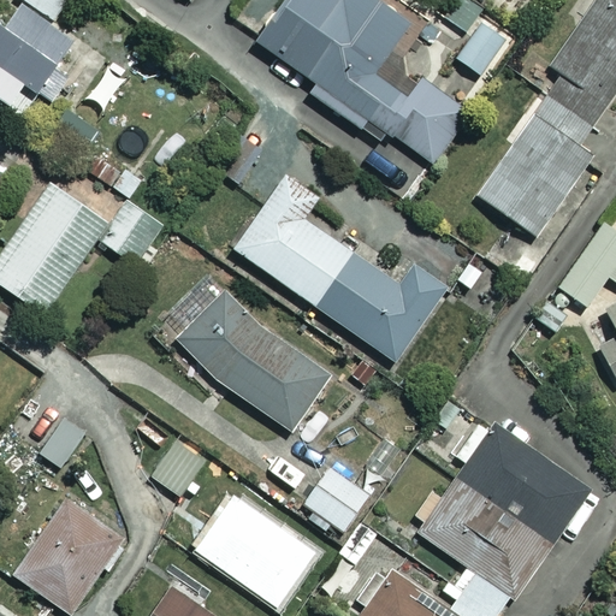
[(71,37),(21,0),(19,0),(3,24),(0,22),(0,94),(7,100),(23,80),(49,100),(69,75),(53,61),(71,37)]
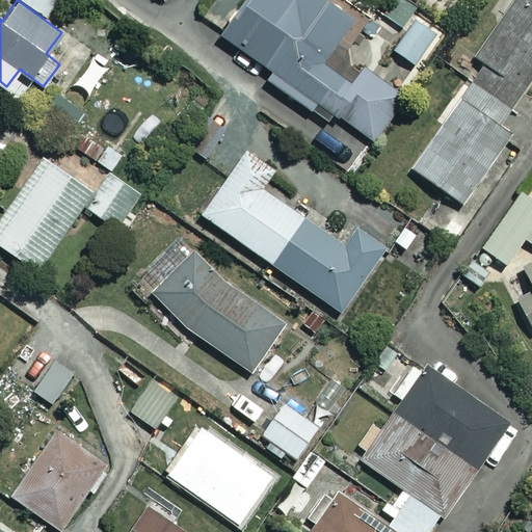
[(354,16),(331,0),(247,0),(223,35),(272,70),(266,78),(312,110),(318,101),(373,139),(403,96),(365,69),(354,84),(322,61),(354,16)]
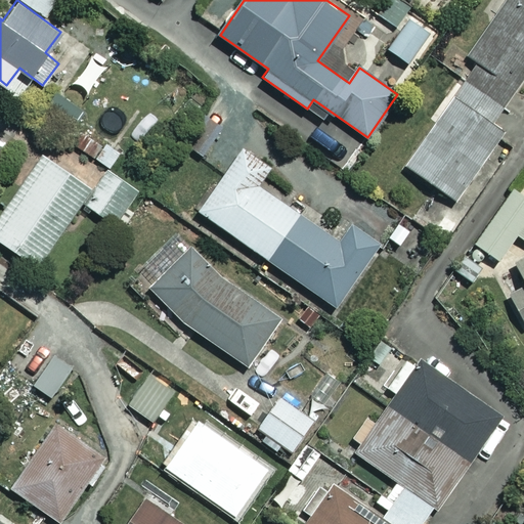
[(523,77),(523,0),(507,0),(467,57),(476,63),(405,164),(456,200),(508,126),(495,118),(523,77)]
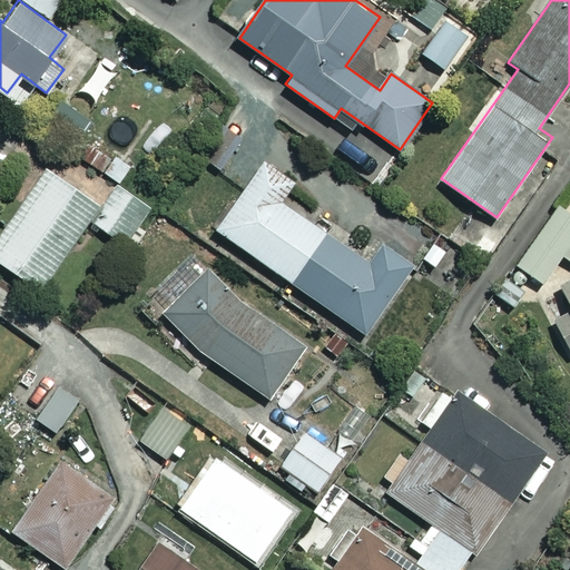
[(293,180),(263,160),(215,228),(365,332),(412,264),(383,243),(369,263),(278,200),(293,180)]
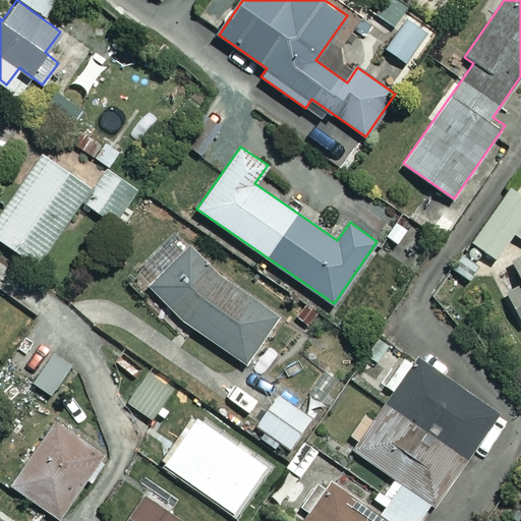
[(94,187),(45,153),(4,209),(0,206),(0,237),(37,264),(82,199),(114,222),(138,187),(109,166),(94,187)]
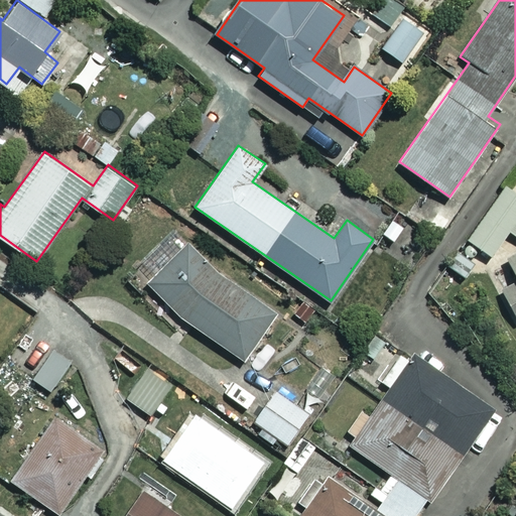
[(515,219),(515,194),(504,185),(467,238),(491,254),(515,219)]
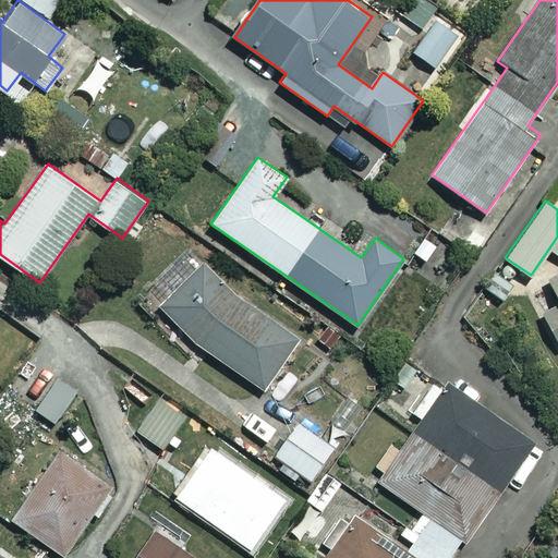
[(295,340),(196,264),(159,312),(258,388),(295,340)]
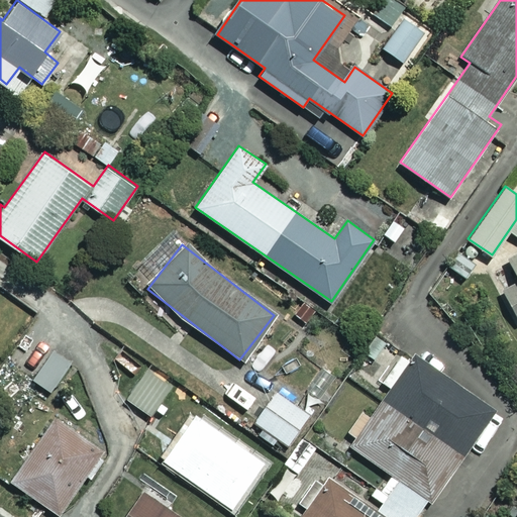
[(516,252),(507,259),(516,276),(516,282),(501,291),(516,319),(516,252)]
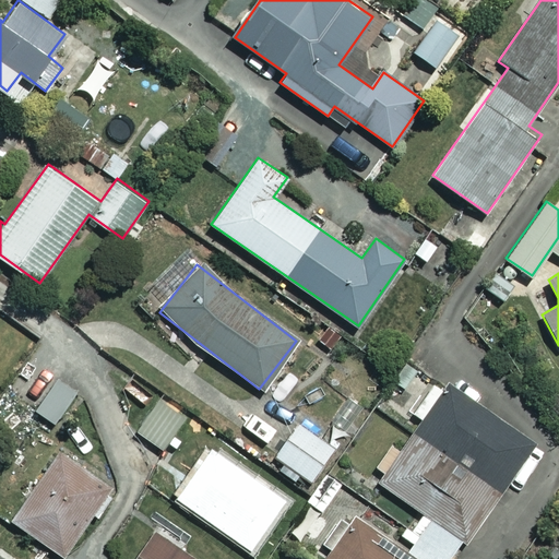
[(401,540),(426,558),(452,558),(535,440),(414,355),(376,409),(413,436),(379,484),(420,512),(401,540)]
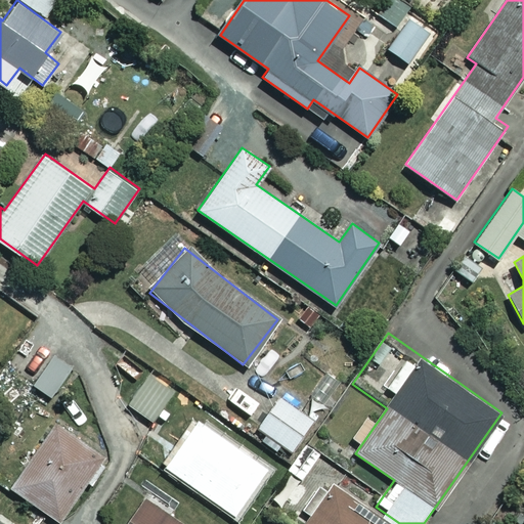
[(72,369),(53,354),(31,382),(50,397),(72,369)]
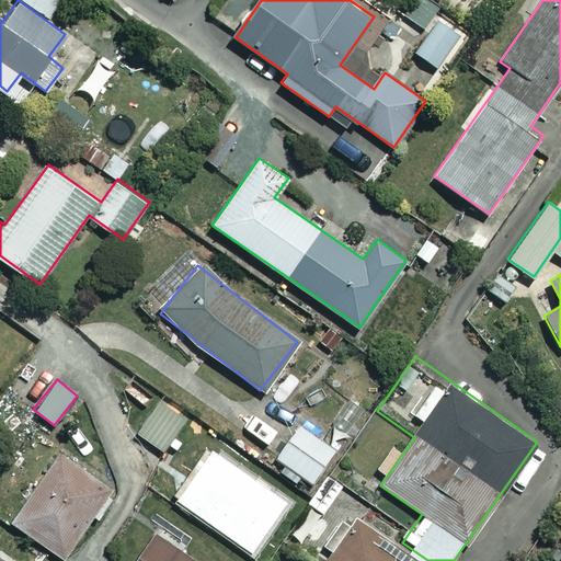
[(335,449),(298,424),(276,457),(313,482),(335,449)]
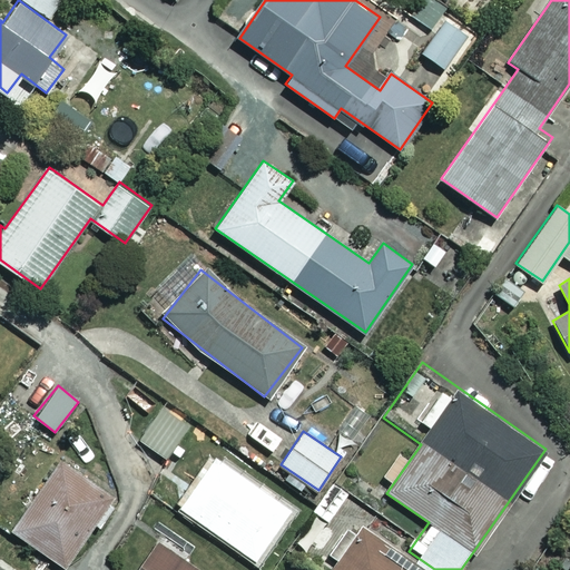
[(294,514),(216,459),(182,508),(259,563),(294,514)]
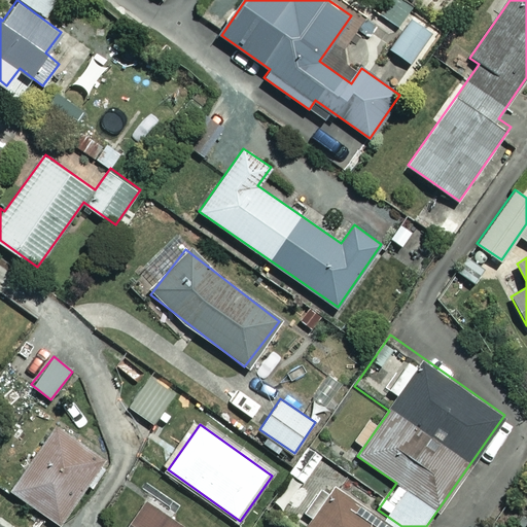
[(104,459),(57,425),(10,490),(58,523),(104,459)]
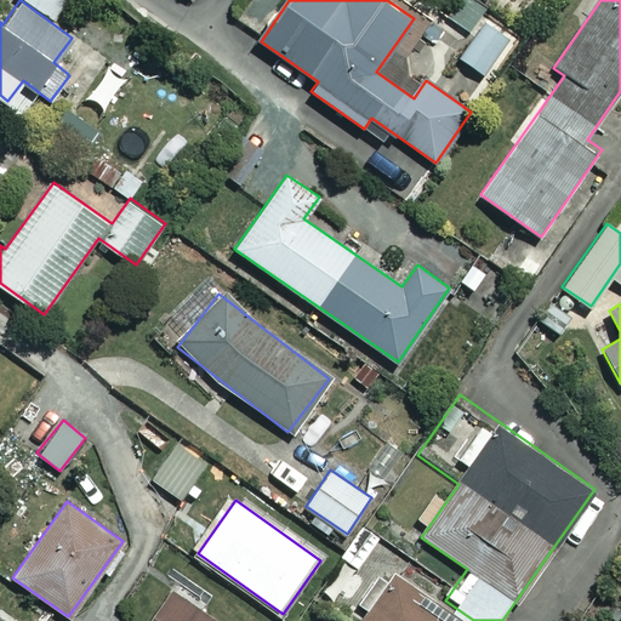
[(473,620),(445,600),(399,569),(362,620),(473,620)]
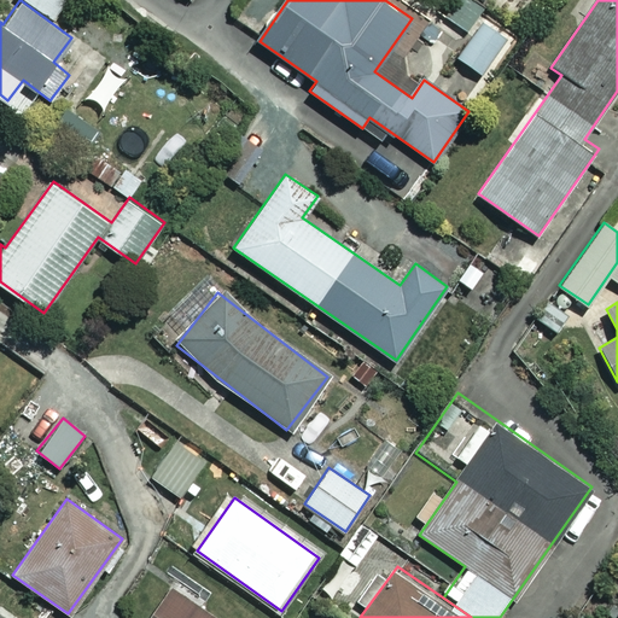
[(216,617),(174,587),(151,617),(216,617)]
